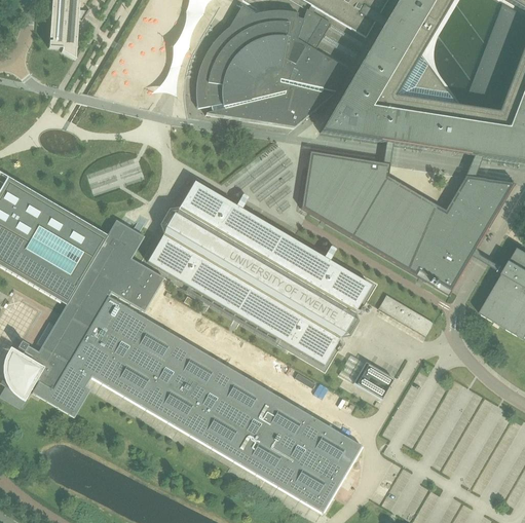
[(83,17),(90,7),(89,6),(88,8),(79,8),(79,6),(79,4),(79,0),(52,0),(50,37),(52,37),(52,40),(49,40),(49,46),(63,47),(63,49),(62,50),(76,59),(78,23),(79,15),(83,15),(82,17),(83,17)]
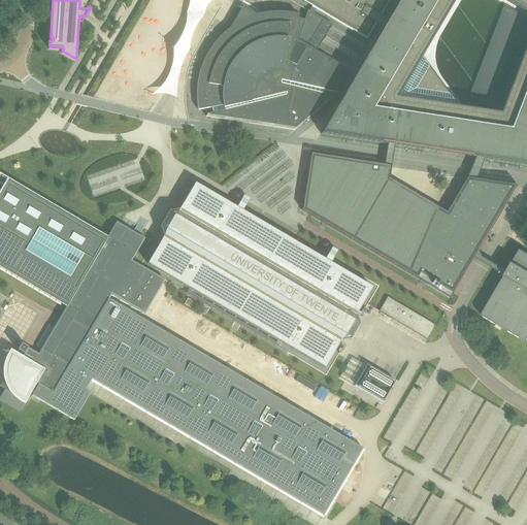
[(322,131),(388,141),(385,162),(326,153),(311,151),(308,168),(307,173),(302,207),(323,219),(328,222),(421,276),(426,280),(453,295),(455,292),(474,259),(480,249),(492,228),(519,183),(506,181),(476,176),(485,157),(526,163),(526,0),(398,0),(389,17),(382,12),(367,4),(362,12),(376,21),(384,26),(375,40),(342,96),(334,94),(329,98),(340,100),(322,131)]
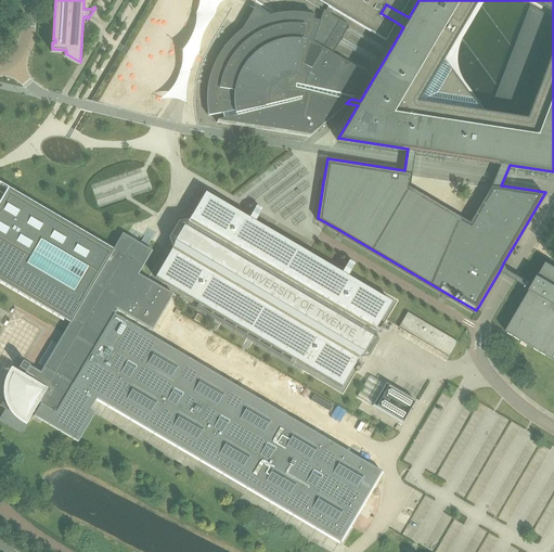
[(334,7),(386,37),(389,33),(396,22),(381,13),(386,4),(387,2),(388,0),(322,0),(329,3),(334,7)]
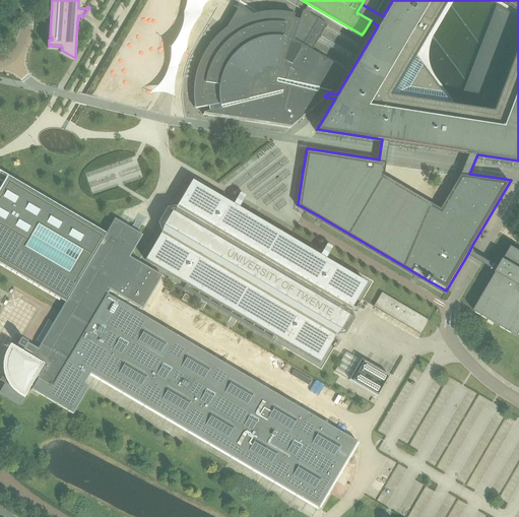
[(313,6),(308,3),(306,8),(304,7),(301,17),(294,15),(295,12),(290,11),(286,10),(282,9),(277,9),(273,9),(269,9),(264,10),(260,11),(255,12),(253,12),(243,7),(242,7),(230,28),(226,30),(222,34),(219,37),(216,40),(214,43),(211,47),(209,50),(207,54),(206,57),(204,60),(202,64),(201,69),(200,73),(199,76),(199,77),(198,81),(198,85),(198,90),(198,94),(198,97),(199,99),(199,101),(200,105),(203,105),(208,104),(209,109),(207,109),(204,110),(203,112),(292,125),(324,97),(329,92),(319,89),(319,86),(331,88),(342,70),(339,68),(341,65),(312,48),(315,43),(320,35),(323,30),(328,21),(319,16),(310,11),(313,6)]
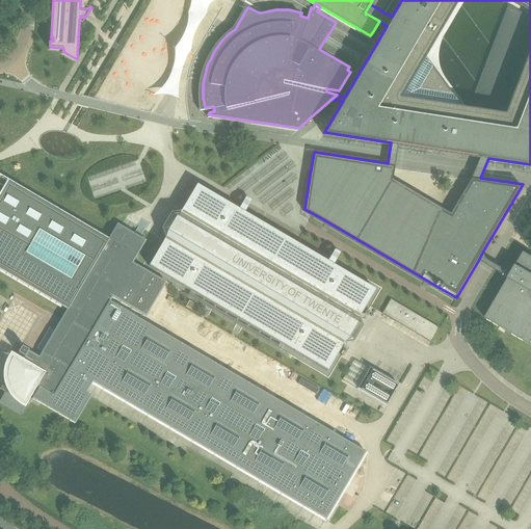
[(382,23),(379,21),(373,31),(370,35),(373,37),(378,41),(387,26),(382,23)]
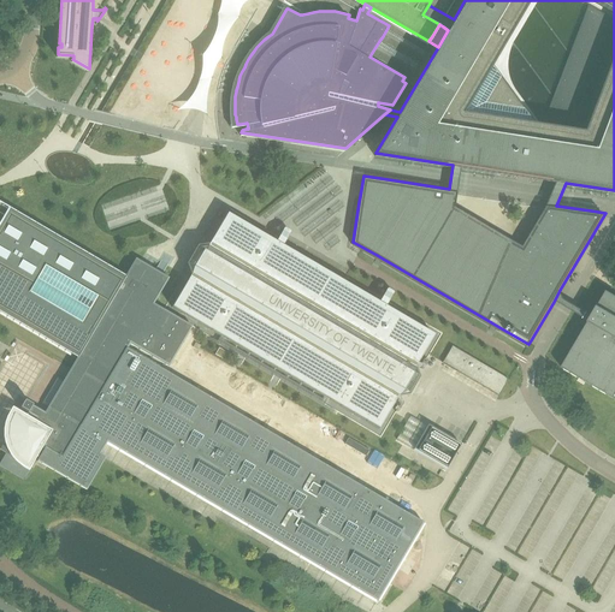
[(0,308),(78,355),(76,360),(65,379),(49,404),(46,410),(34,403),(28,399),(25,398),(22,405),(37,415),(36,417),(13,404),(7,414),(6,421),(5,427),(5,433),(5,439),(5,440),(7,446),(11,452),(15,457),(21,462),(29,467),(30,468),(42,445),(46,446),(42,452),(86,477),(101,451),(107,439),(378,598),(425,520),(128,345),(131,340),(170,363),(175,354),(194,324),(154,301),(152,298),(164,278),(163,277),(160,275),(154,272),(152,271),(137,262),(129,277),(126,275),(126,274),(125,273),(11,206),(10,206),(9,206),(0,220),(0,308)]
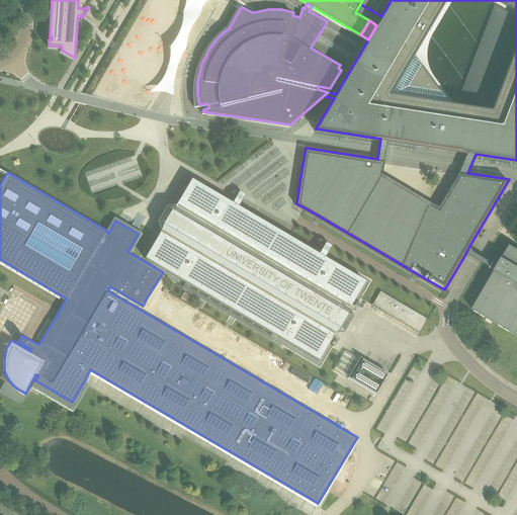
[(160,231),(145,256),(164,267),(177,275),(216,297),(270,330),(276,333),(299,347),(318,358),(328,341),(335,330),(343,329),(352,314),(348,307),(350,303),(364,279),(324,255),(326,250),(330,244),(326,241),(322,248),(319,252),(237,204),(239,199),(243,193),(243,192),(239,190),(235,197),(232,201),(190,177),(184,187),(174,204),(166,206),(158,221),(161,228),(160,231)]
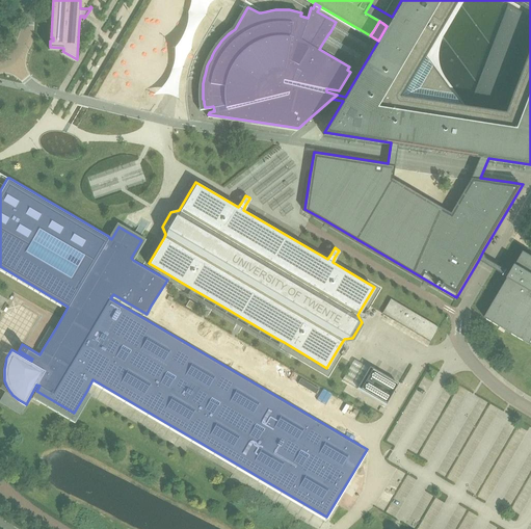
[(530,253),(525,249),(511,272),(507,278),(486,315),(528,340),(530,341),(530,253)]
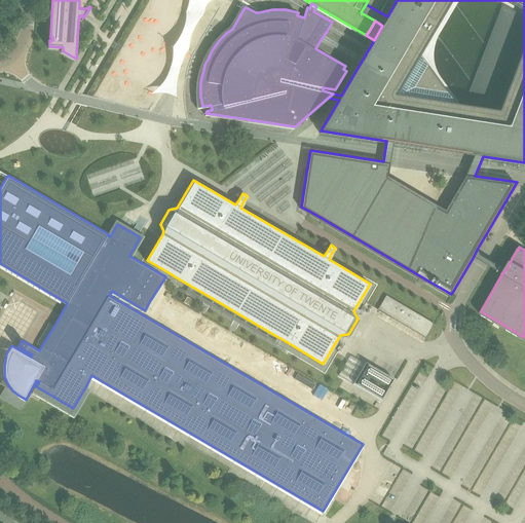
[(486,257),(478,248),(473,258),(482,263),(501,274),(505,269),(486,257)]
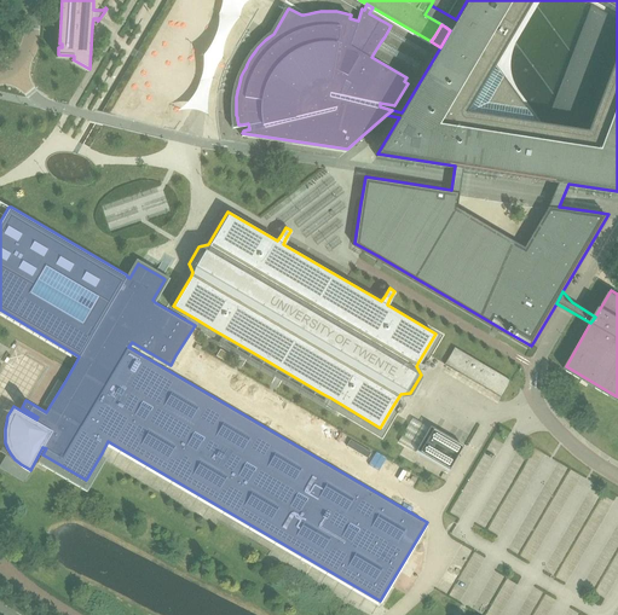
[(512,378),(455,344),(445,361),(502,394),(512,378)]
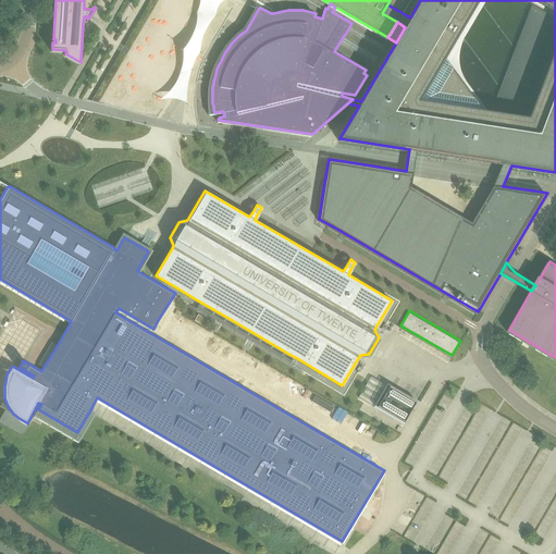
[(199,311),(196,318),(205,323),(208,317),(199,311)]
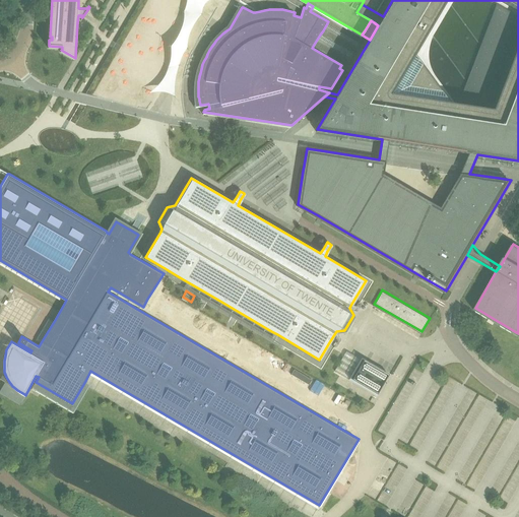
[(377,393),(389,373),(361,356),(348,377),(377,393)]
